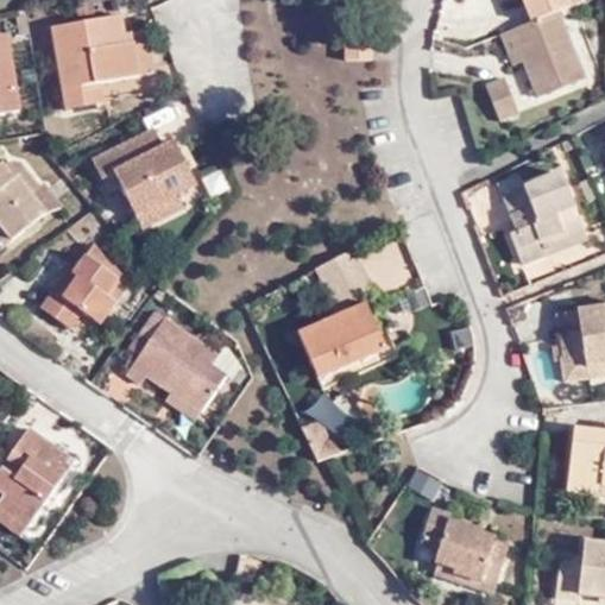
[(92,14),(89,0),(73,0),(75,17),(92,14)]
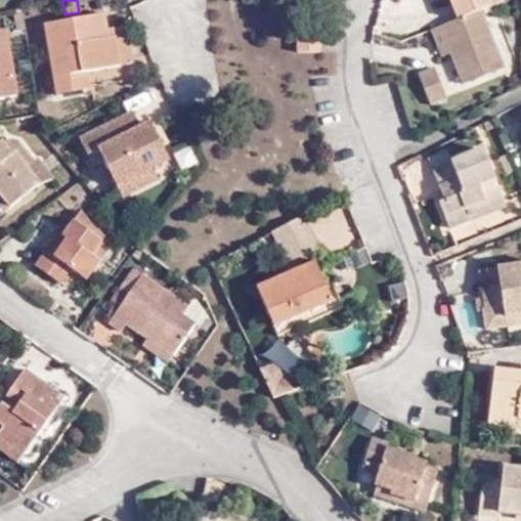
[(482,9),(493,4),(491,0),(448,0),(449,1),(452,0),(454,0),(462,16),(482,9)]
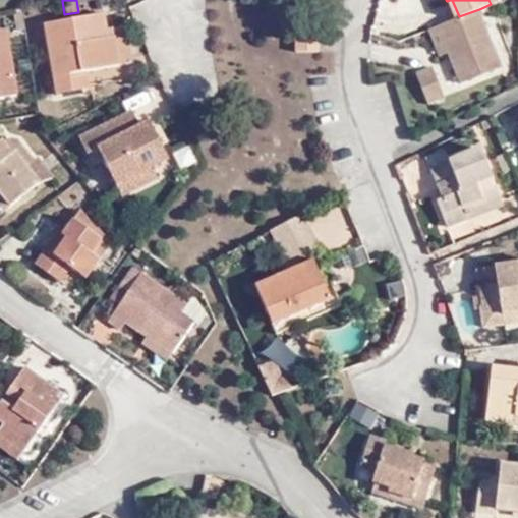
[(24,25),(20,6),(11,7),(14,27),(24,25)]
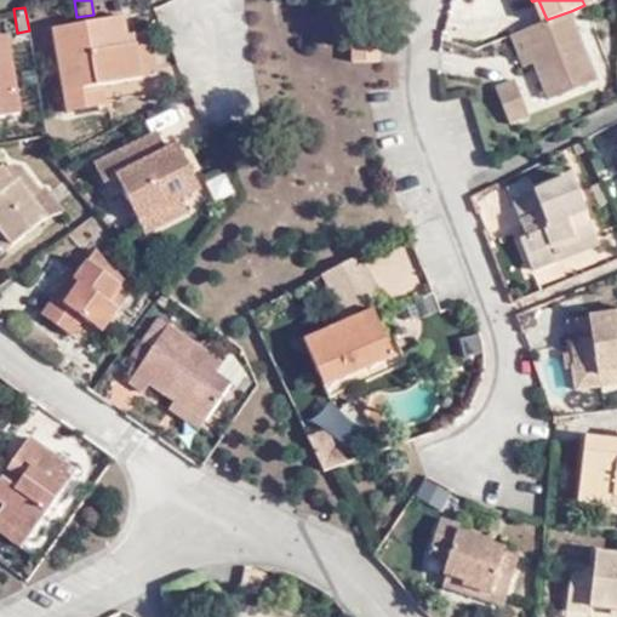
[(126,50),(119,11),(93,15),(76,17),(50,21),(67,116),(106,109),(103,92),(143,85),(137,47),(126,50)]
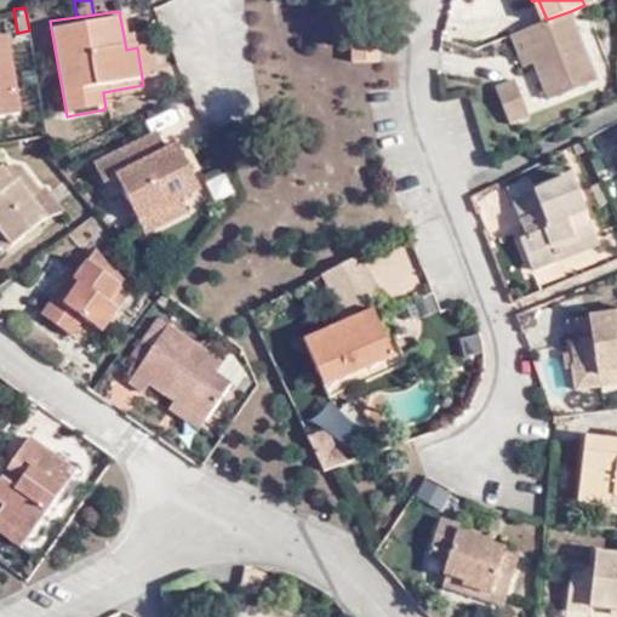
[(547,20),(519,30),(529,57),(536,55),(554,97),(599,79),(571,11),(547,20)]
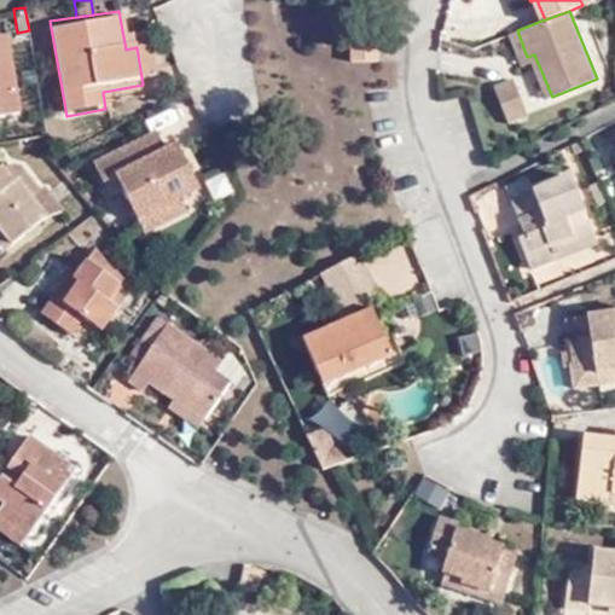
[(0,108),(15,105),(1,33),(0,33),(0,108)]
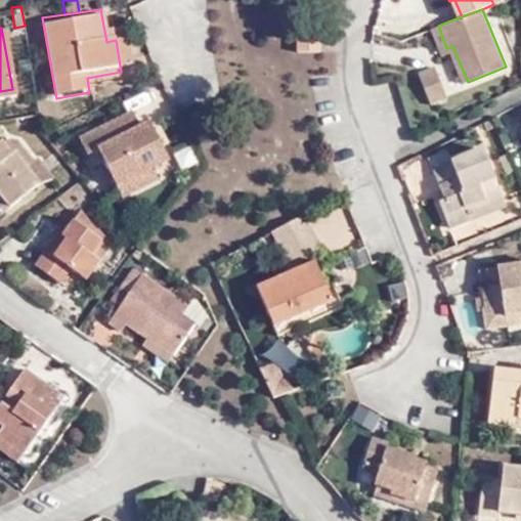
[(321,53),(322,32),(296,32),(295,53),(321,53)]
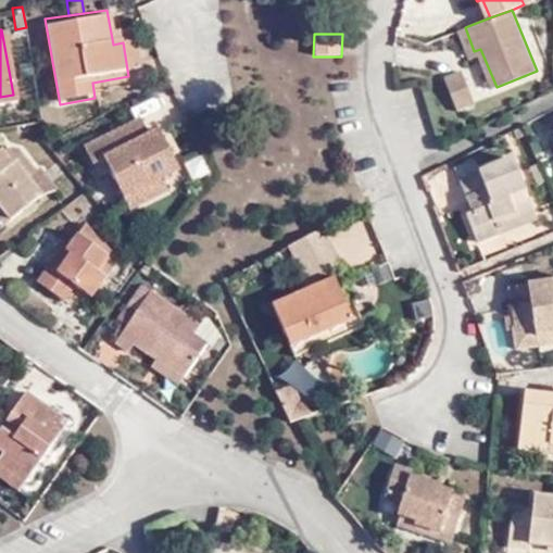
[(476,98),(463,64),(445,71),(460,104),(476,98)]
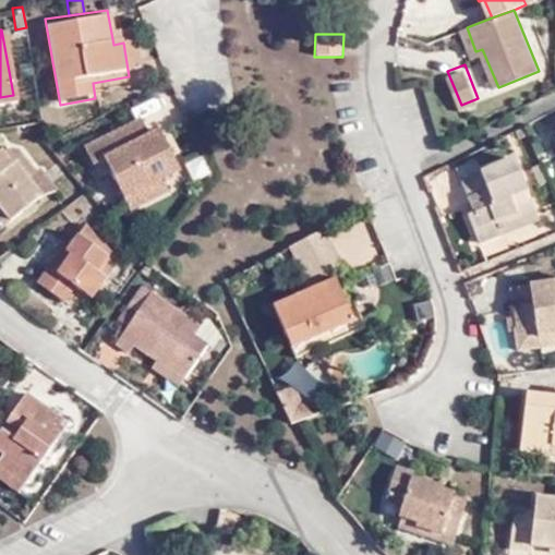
[(142,118),(127,124),(133,141),(148,133),(142,118)]
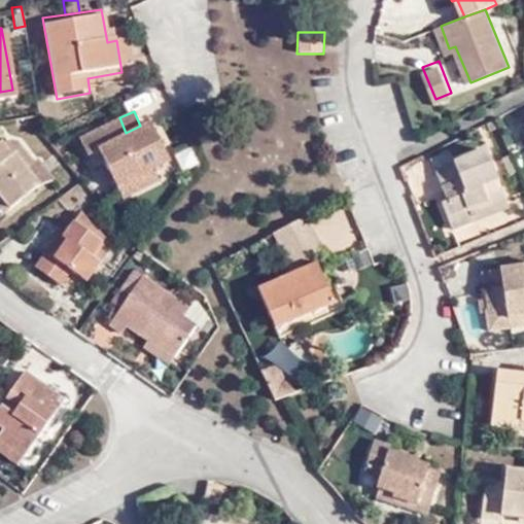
[(119,182),(154,166),(170,158),(152,120),(140,126),(126,133),(119,117),(79,136),(88,152),(102,145),(119,182)]
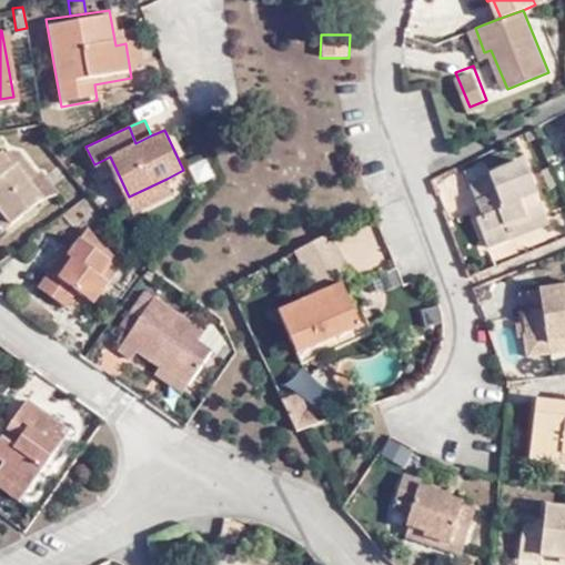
[(0,204),(11,220),(40,198),(28,180),(36,173),(19,151),(17,150),(12,149),(8,148),(4,149),(0,152),(0,204)]
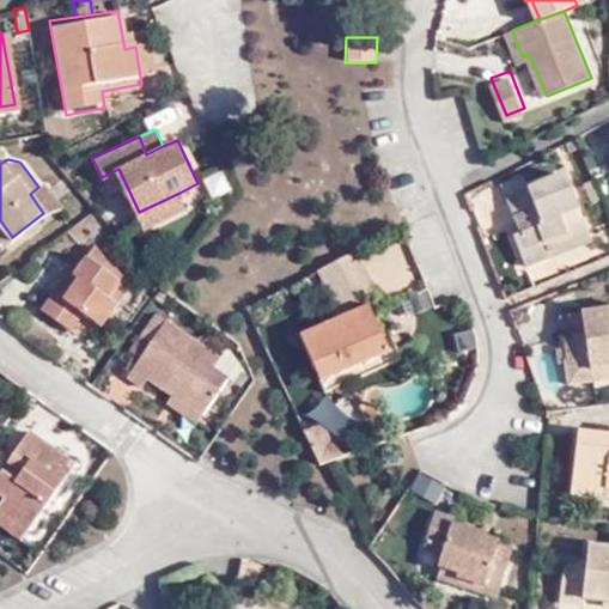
[(541,239),(583,221),(562,171),(513,192),(525,223),(510,227),(523,260),(546,251),(541,239)]
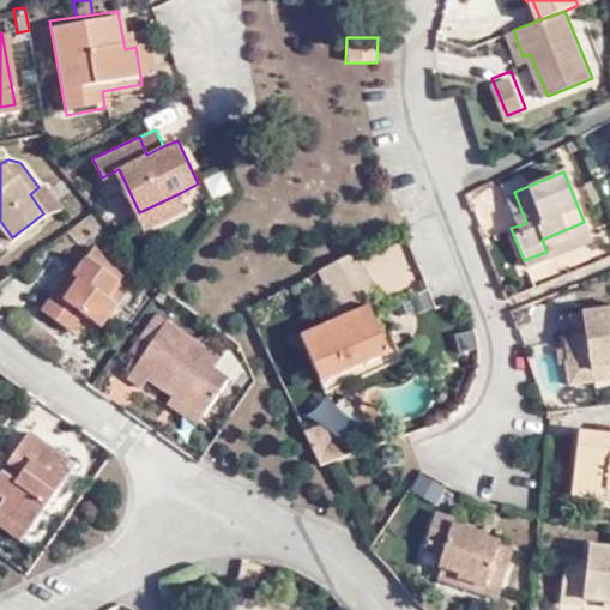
[(183,205),(180,193),(139,212),(144,222),(183,205)]
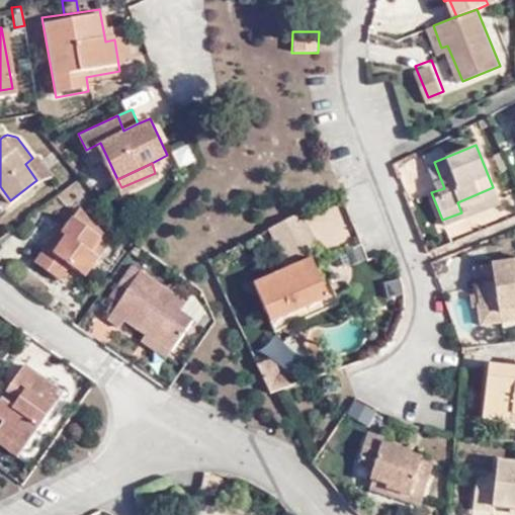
[(496,197),(493,187),(457,202),(461,212),(496,197)]
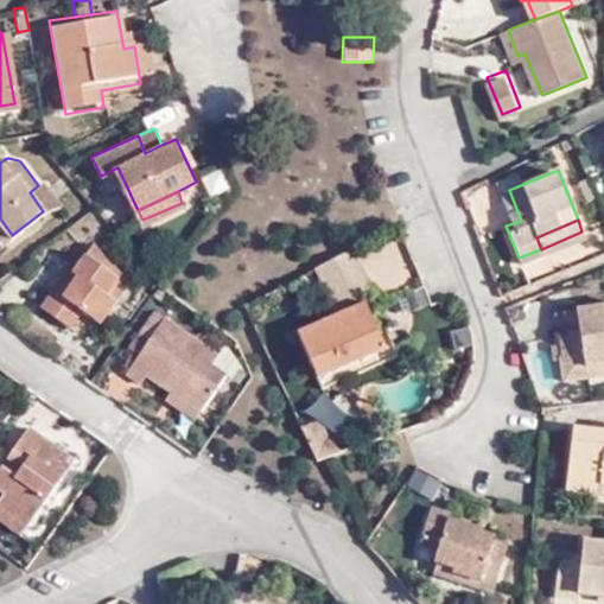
[(102,288),(113,274),(106,266),(109,262),(87,239),(64,268),(72,274),(61,293),(48,284),(35,302),(69,326),(83,310),(99,322),(116,299),(102,288)]
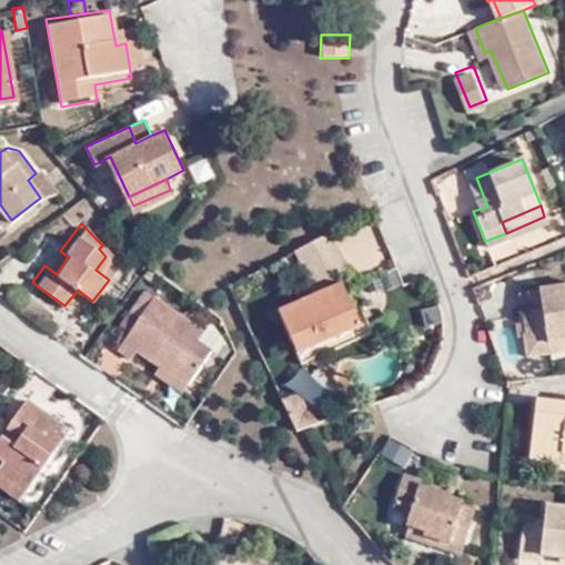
[(356,233),(364,266),(386,262),(379,228),(356,233)]
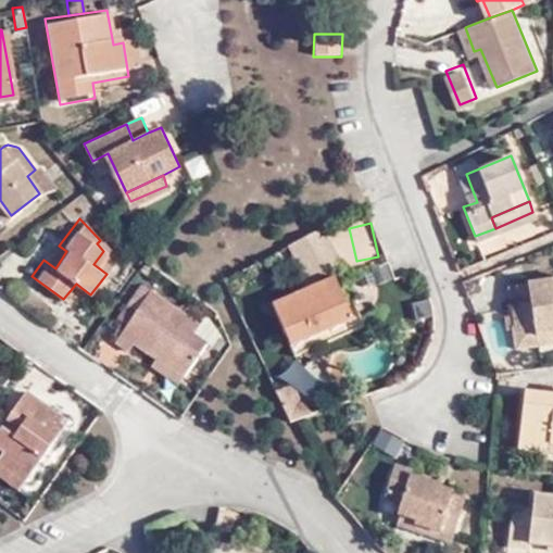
[(321,225),(285,243),(304,283),(328,269),(340,263),(331,246),(321,225)]
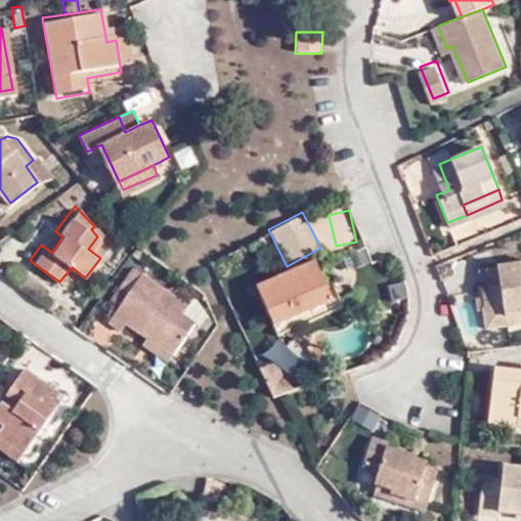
[(52,229),(41,245),(52,253),(62,236),(55,231),(52,229)]
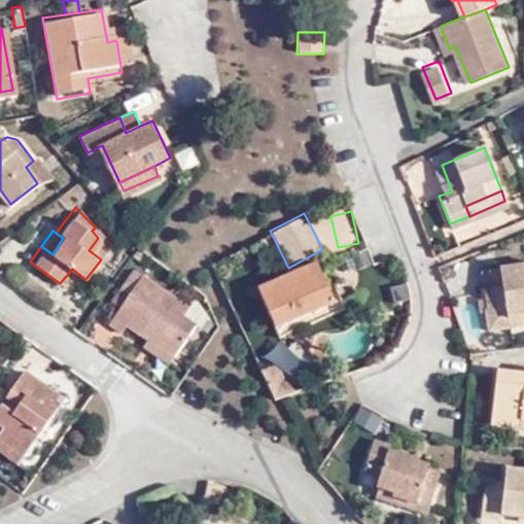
[(110,246),(98,238),(89,250),(101,259),(110,246)]
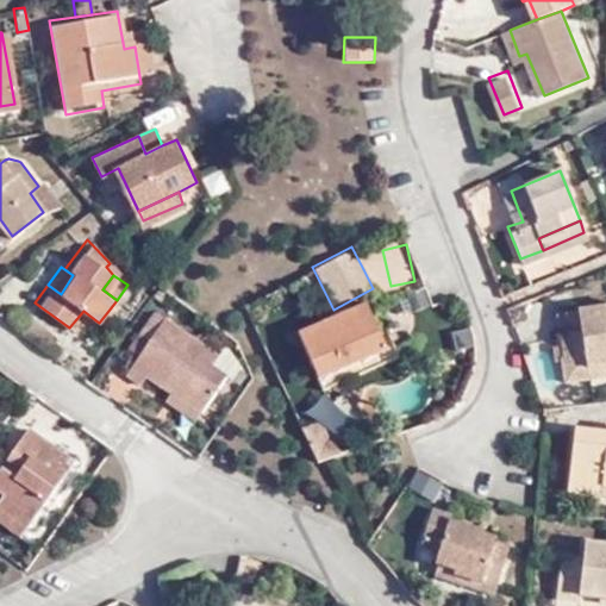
[(295,333),(316,378),(383,345),(361,300),(295,333)]
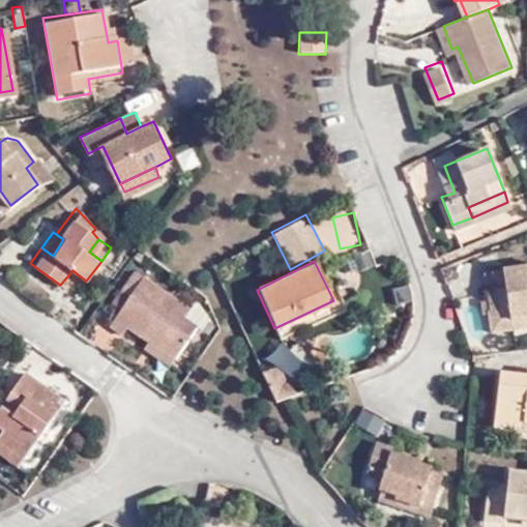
[(526,317),(526,264),(489,271),(492,285),(484,287),(487,305),(481,305),(484,324),(526,317)]
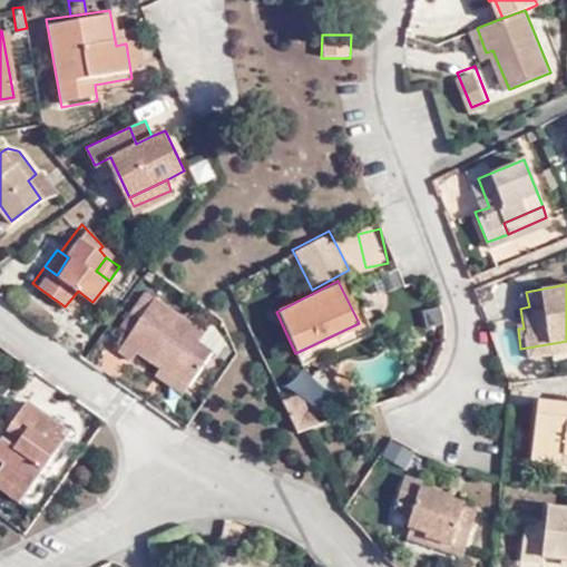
[(162,368),(186,384),(207,351),(197,344),(204,333),(155,299),(119,352),(133,360),(139,352),(162,368)]
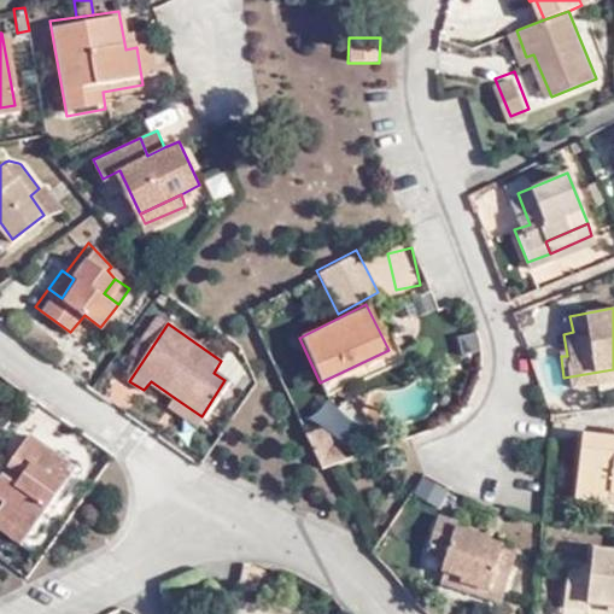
[(227,352),(221,361),(214,373),(224,380),(240,391),(247,381),(227,352)]
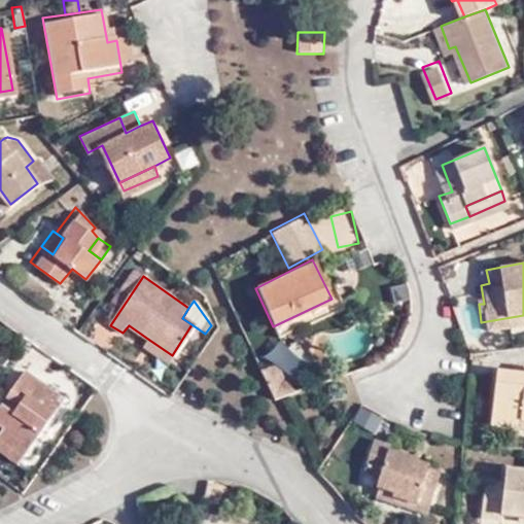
[(165,365),(172,355),(149,340),(142,351),(165,365)]
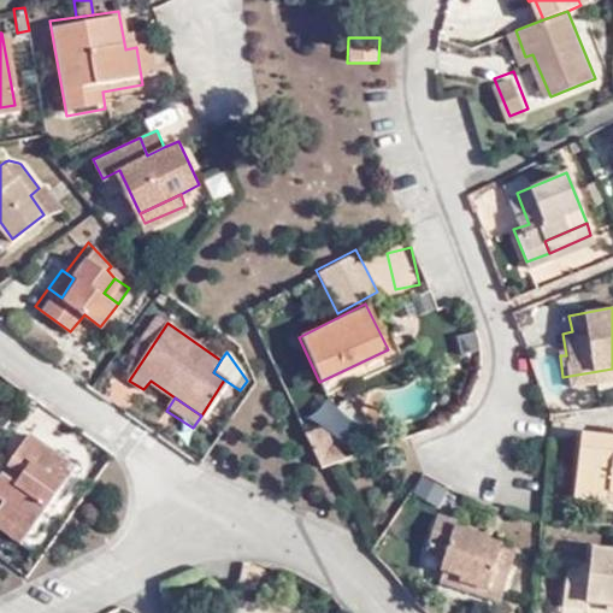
[(305,430),(322,465),(343,458),(325,422),(305,430)]
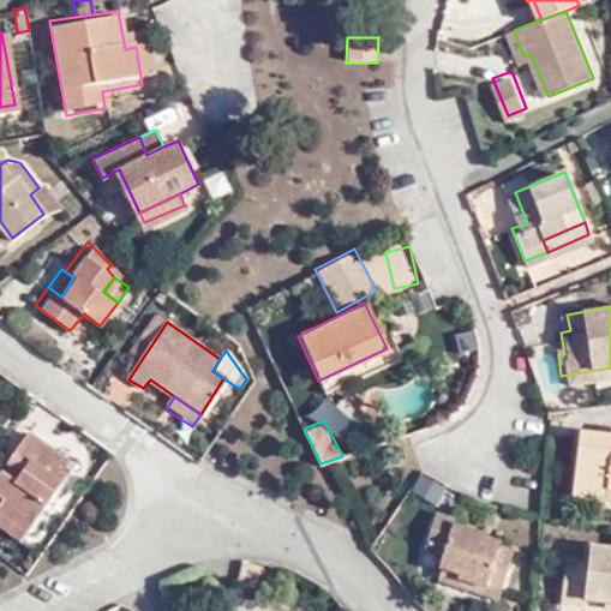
[(610,424),(579,423),(574,481),(610,484),(610,493),(610,496),(610,495),(610,424)]
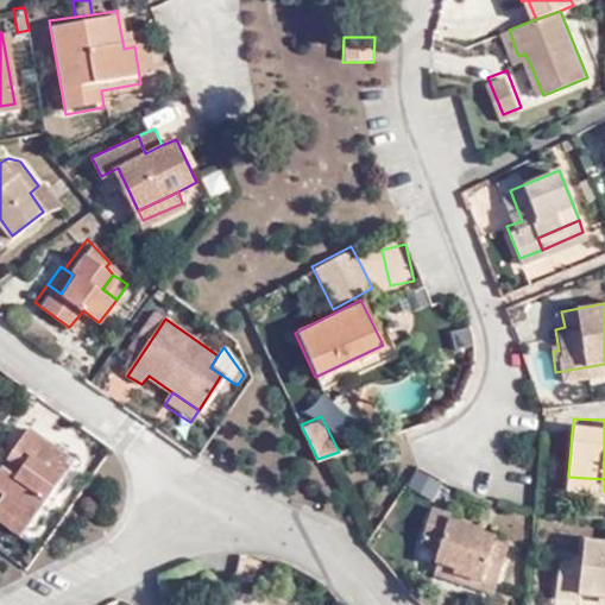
[(30,524),(76,453),(29,423),(11,449),(20,455),(12,465),(5,461),(0,468),(0,484),(8,489),(0,502),(0,505),(30,524)]
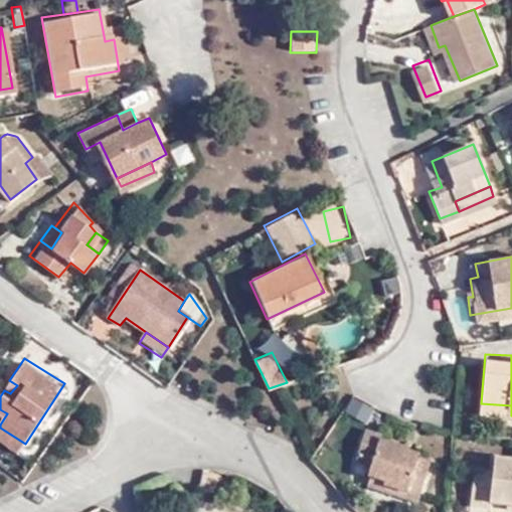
[(382,493),(419,495),(422,452),(396,449),(397,437),(372,436),(372,429),(356,428),(352,473),(367,474),(366,484),(382,486),(382,493)]
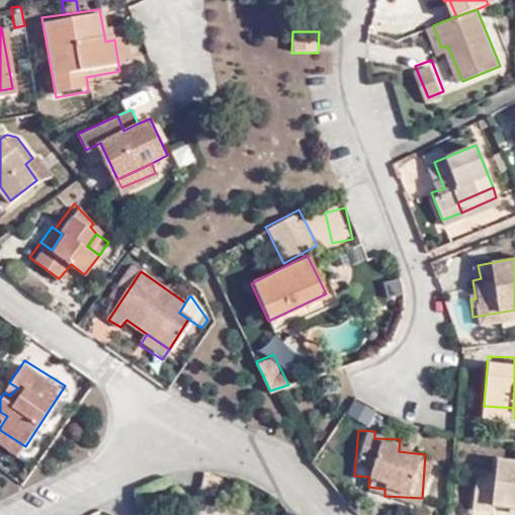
[(514,500),(514,457),(495,456),(493,467),(477,465),(474,508),(490,509),(491,503),(510,505),(511,501),(514,500)]
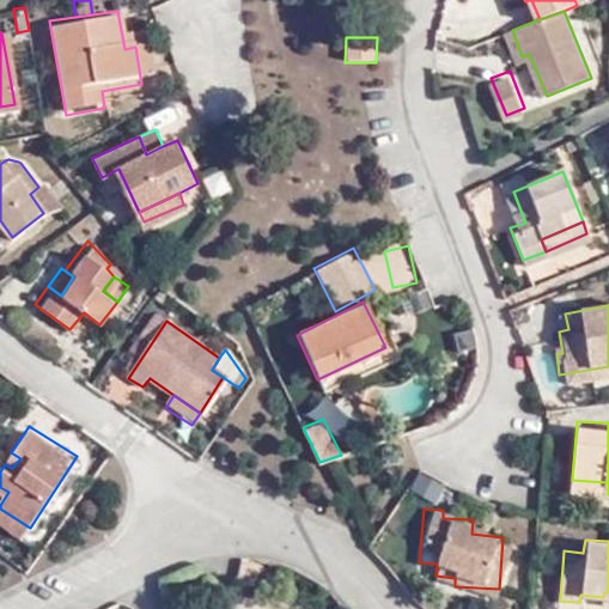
[(499,598),(499,589),(455,586),(454,595),(499,598)]
